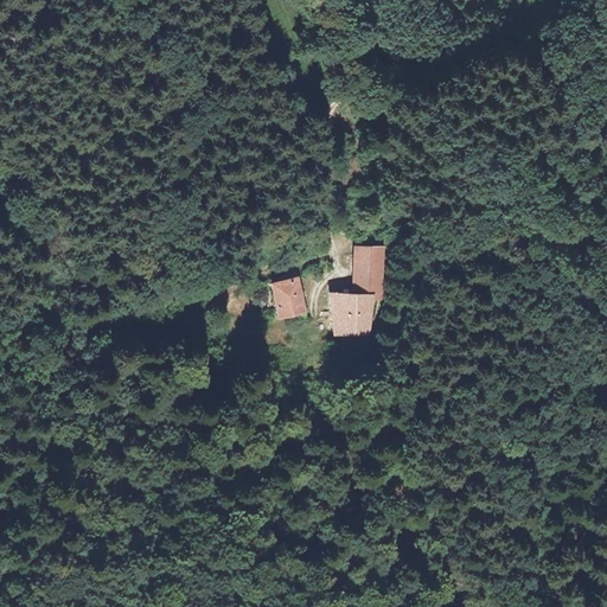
[(377,240),(350,243),(351,282),(378,280),(377,240)]
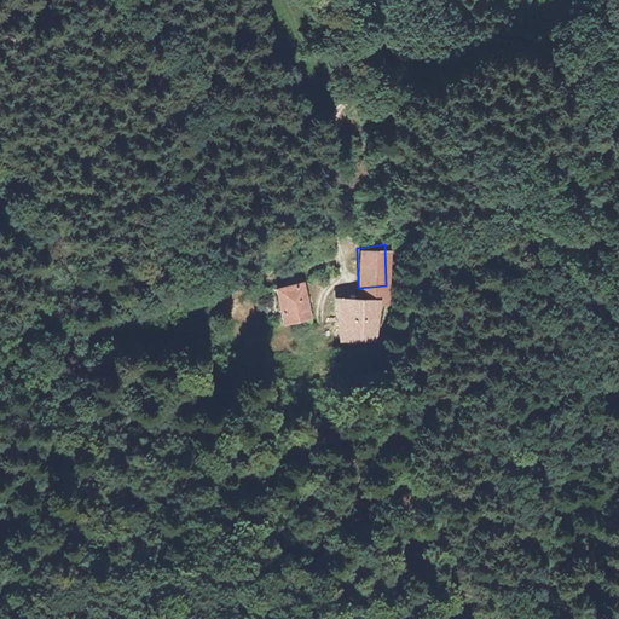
[(302,283),(275,289),(282,325),(310,319),(302,283)]
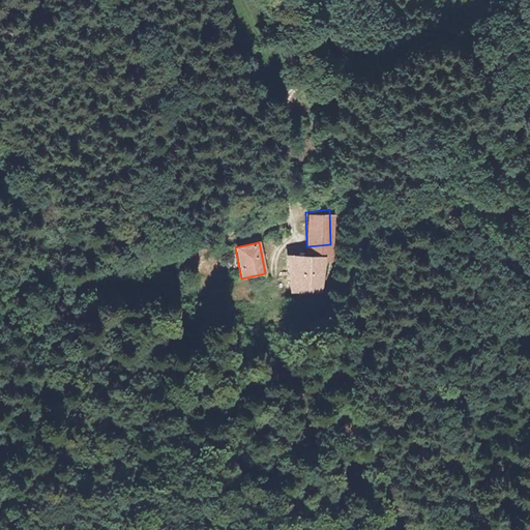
[(330,244),(306,246),(306,257),(319,257),(330,257),(330,244)]
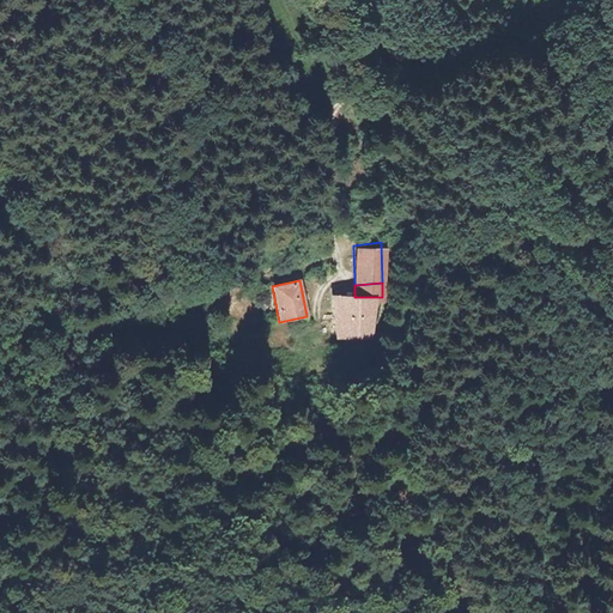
[(371,337),(369,297),(354,297),(331,296),(335,337),(371,337)]
